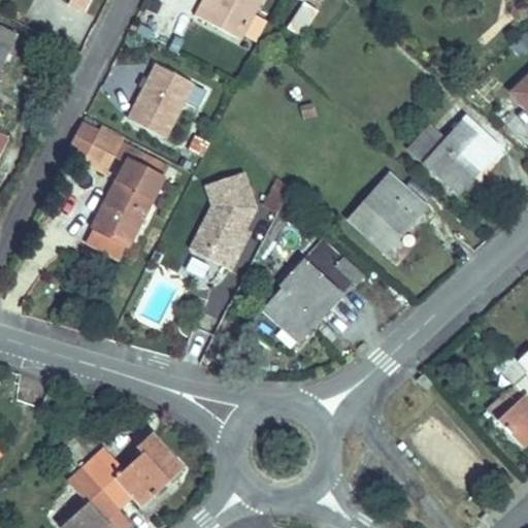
[(69,0),(68,4),(84,12),(90,0),(69,0)]
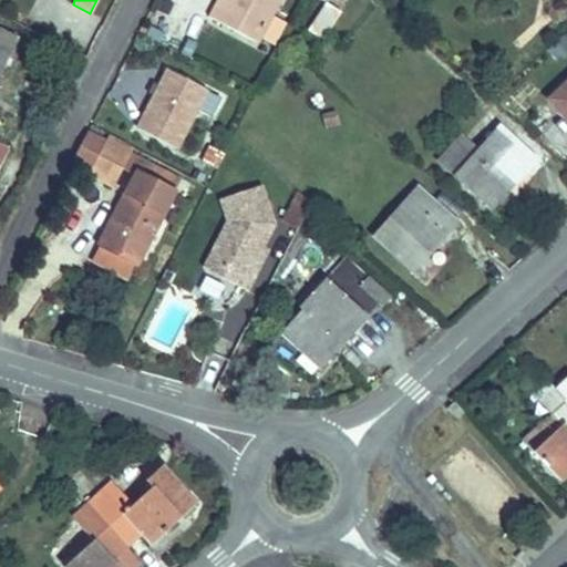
[(225,0),(223,4),(217,1),(208,17),(257,43),(279,0),(225,0)]
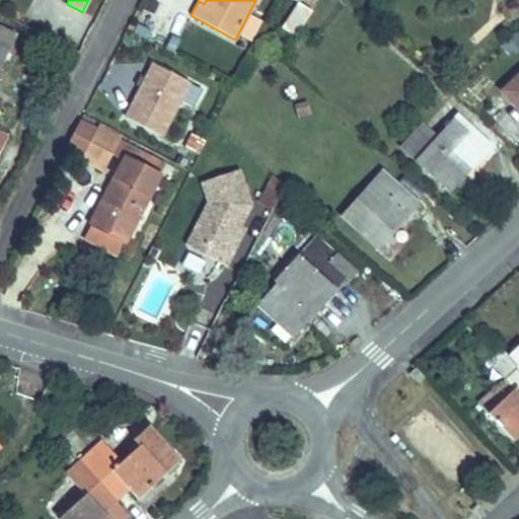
[(312,11),(299,3),(299,2),(282,28),(296,36),(312,11)]
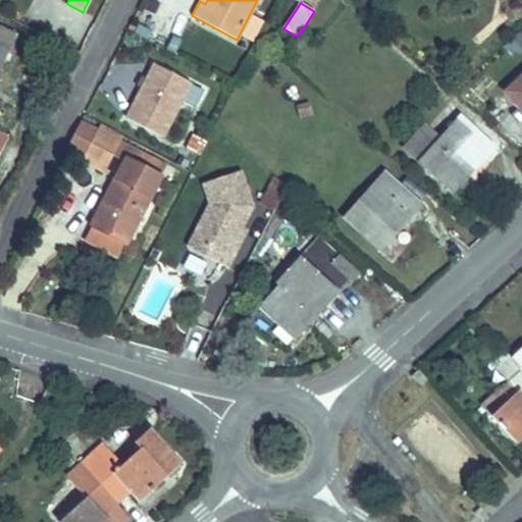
[(15,36),(0,28),(0,44),(9,49),(15,36)]
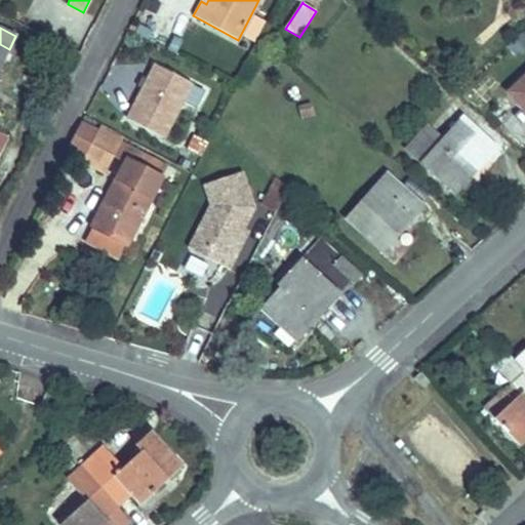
[(0,67),(9,49),(0,44),(0,67)]
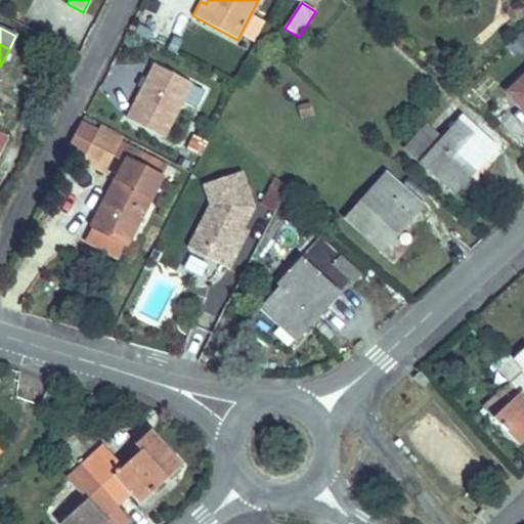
[(163,138),(181,101),(190,83),(155,64),(127,119),(163,138)]
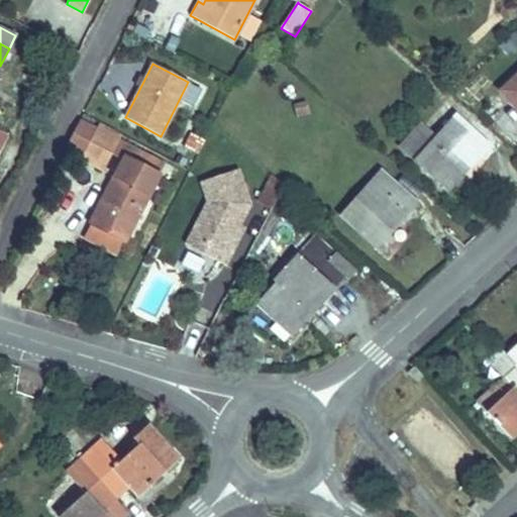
[(516,109),(516,75),(500,91),(516,109)]
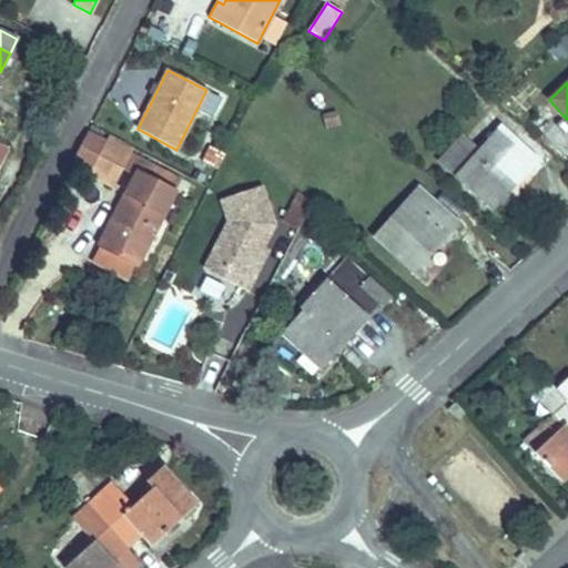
[(323,115),(326,129),(340,125),(336,112),(323,115)]
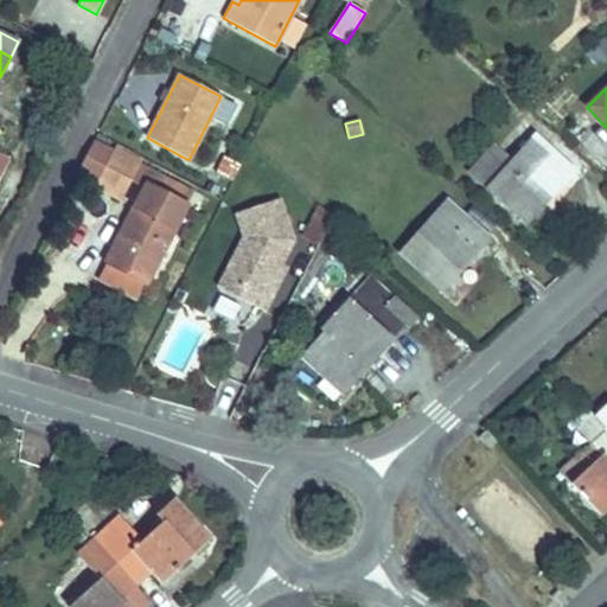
[(511,160),(486,187),(526,224),(544,205),(535,196),(540,190),(544,193),(557,179),(563,185),(574,172),(534,135),(511,160)]
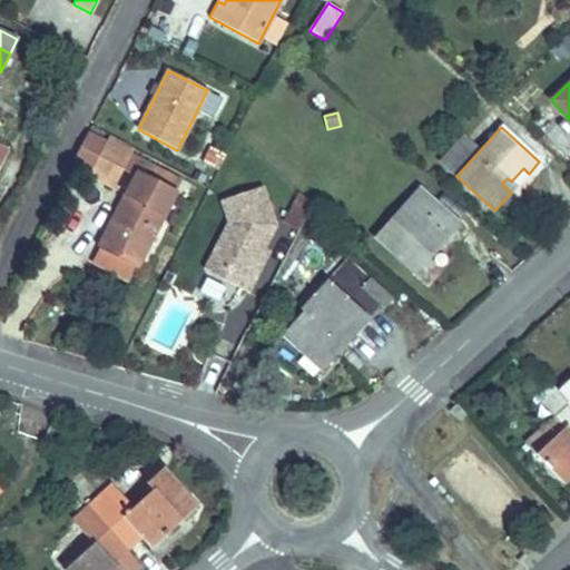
[(87,134),(74,159),(92,169),(89,175),(112,187),(123,169),(129,156),(133,150),(109,138),(106,144),(87,134)]
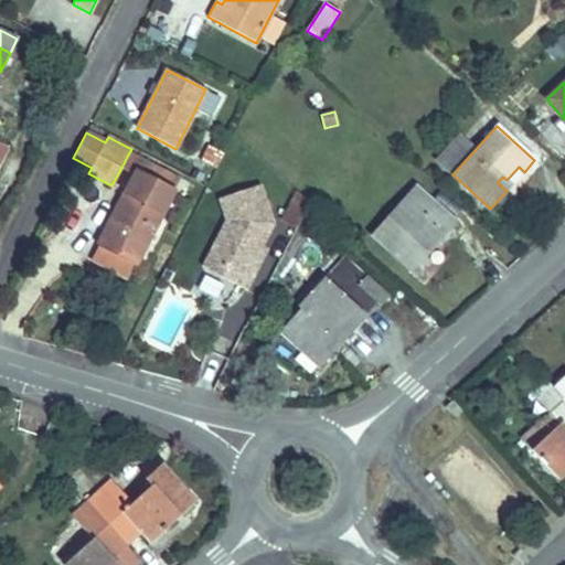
[(452,174),(476,149),(458,135),(436,159),(452,174)]
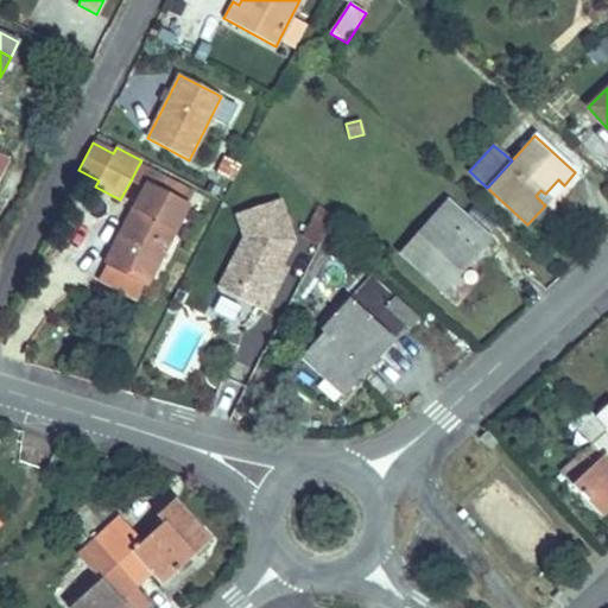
[(220,156),(216,178),(235,182),(240,159),(220,156)]
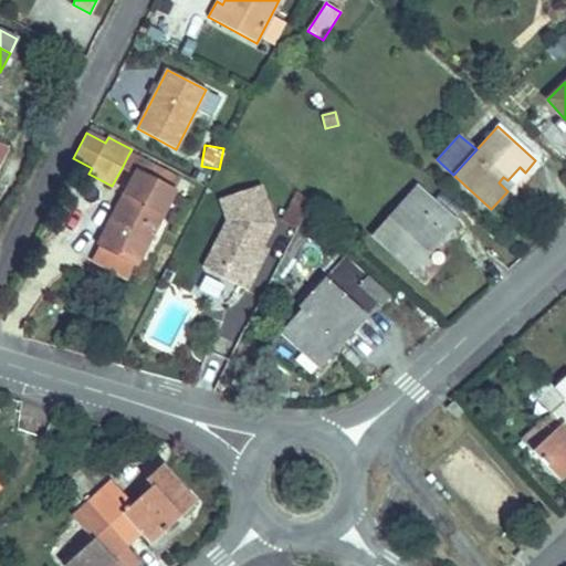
[(128,155),(122,168),(135,176),(136,173),(174,192),(179,180),(128,155)]
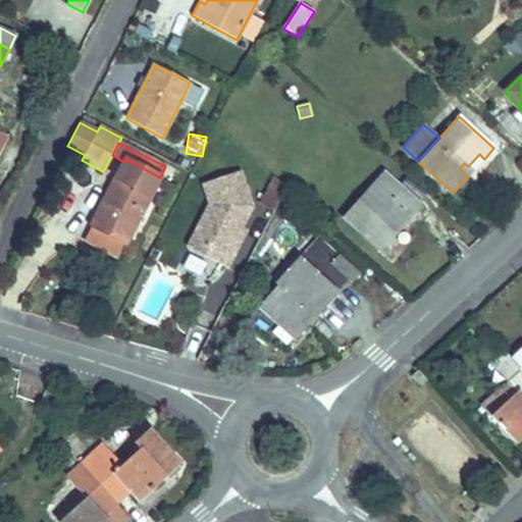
[(468,176),(484,159),(479,154),(468,166),(464,163),(460,168),(468,176)]
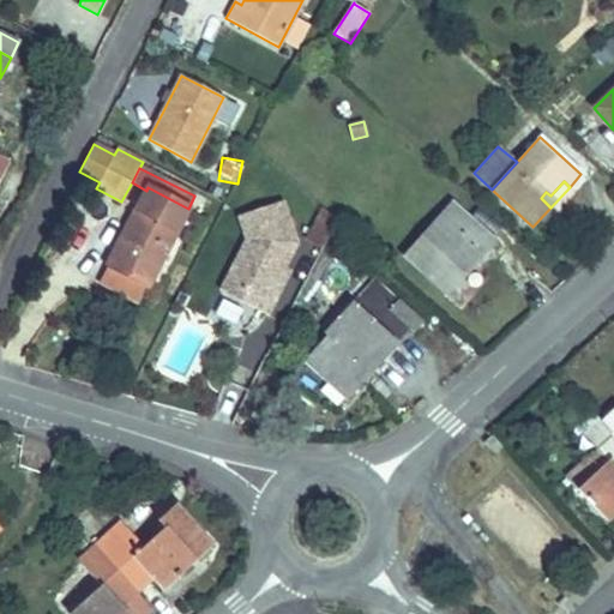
[(148,287),(188,209),(148,187),(146,191),(108,265),(110,268),(145,284),(148,287)]
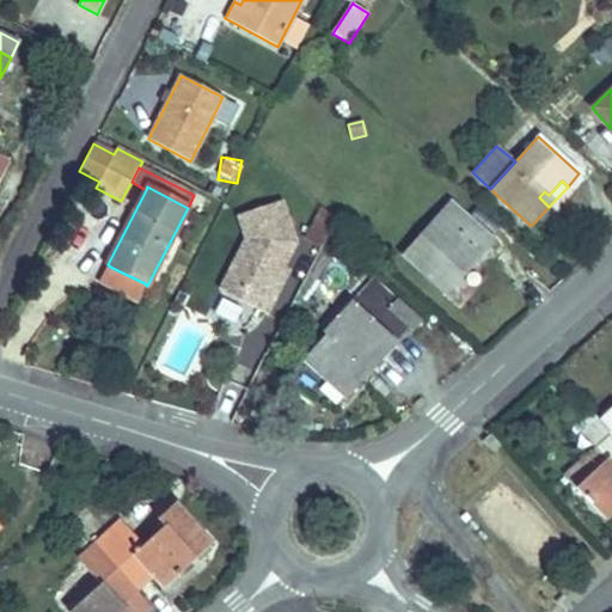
[(265,313),(275,294),(270,293),(283,268),(295,243),(281,201),(238,215),(245,239),(220,291),(265,313)]
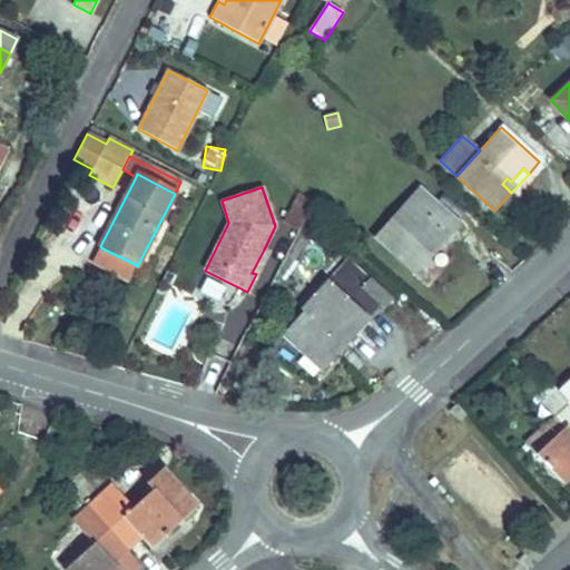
[(415,274),(432,256),(422,247),(428,242),(432,245),(443,232),(449,237),(460,224),(419,188),(374,238),(415,274)]
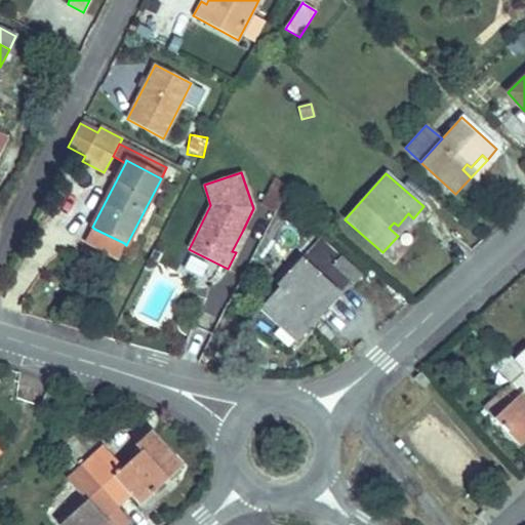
[(263,205),(276,212),(288,189),(277,178),(263,205)]
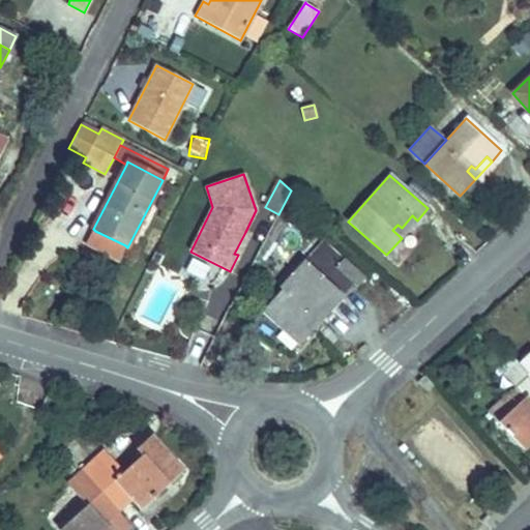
[(392,230),(402,238),(417,221),(412,215),(402,228),(398,225),(392,230)]
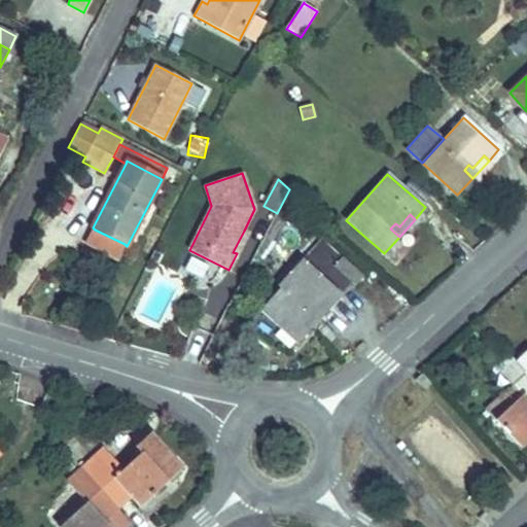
[(88,243),(117,258),(125,244),(95,230),(88,243)]
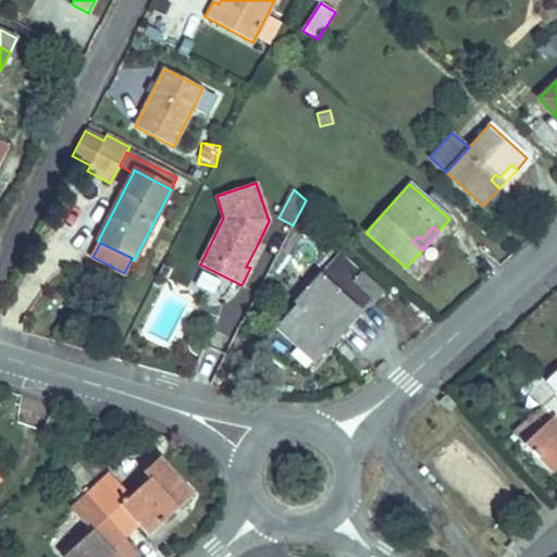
[(246,267),(250,268),(261,246),(258,244),(246,267)]
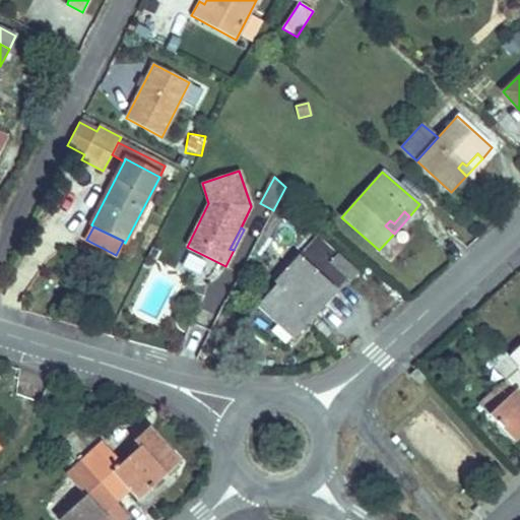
[(359,272),(317,236),(275,281),(281,286),(261,310),(294,339),(347,279),(350,282),(359,272)]
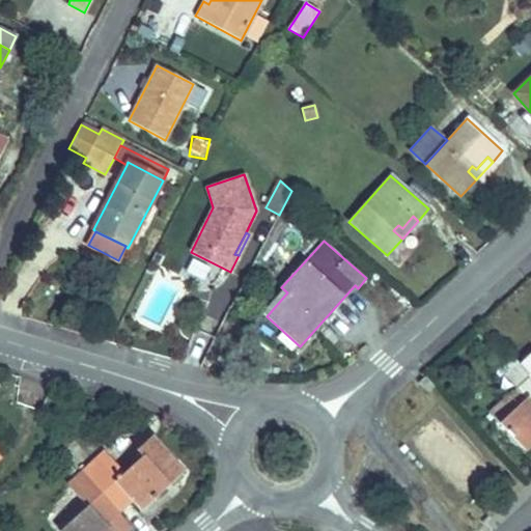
[(530,353),(520,364),(530,375),(530,353)]
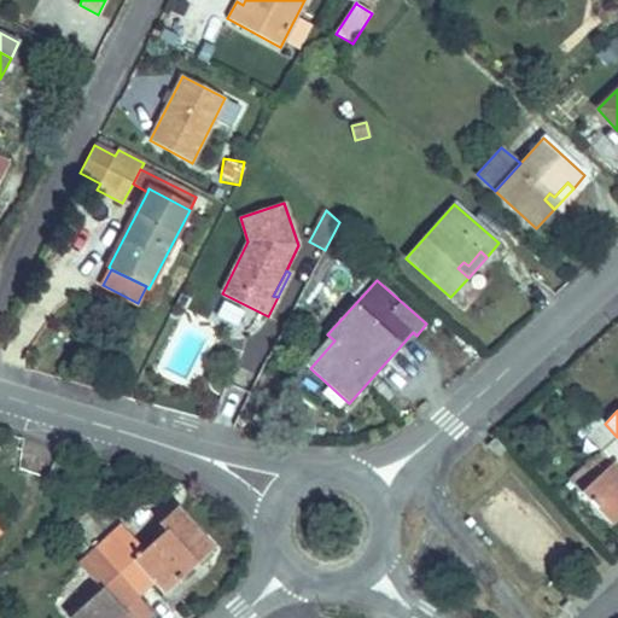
[(605,424),(595,412),(578,427),(588,438),(605,424)]
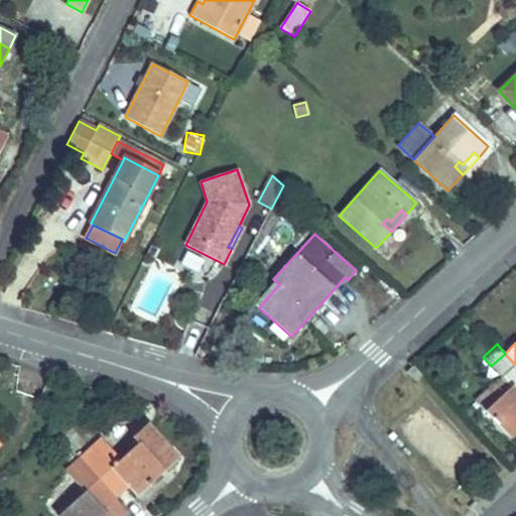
[(515,365),(505,354),(491,366),(501,377),(475,401),(510,438),(515,433),(515,365)]
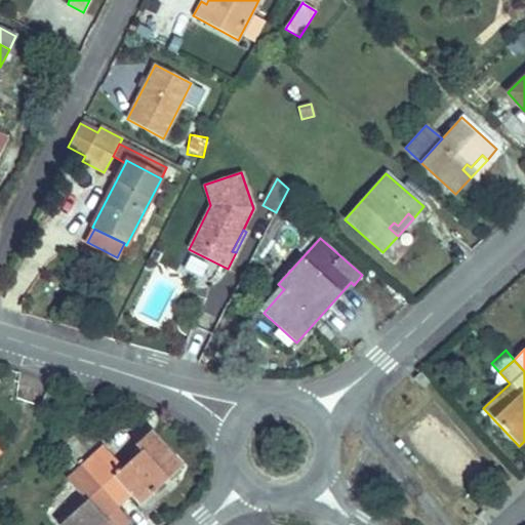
[(420,373),(415,378),(423,388),(429,382),(420,373)]
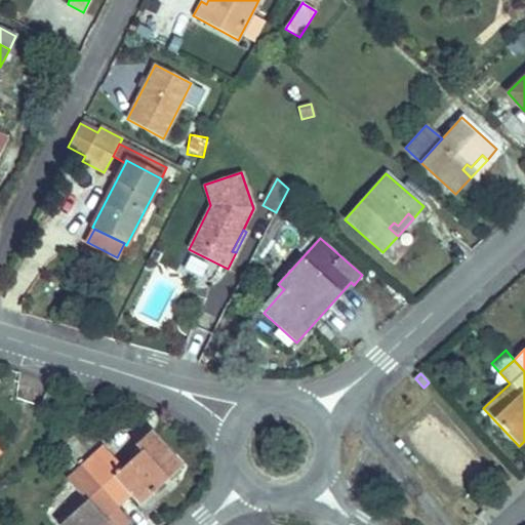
[(103,446),(80,467),(116,506),(129,494),(138,505),(182,466),(150,432),(134,445),(139,451),(122,468),(103,446)]
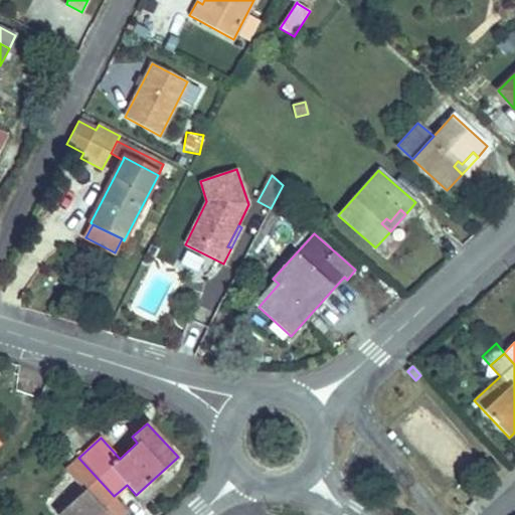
[(65,471),(84,492),(57,514),(107,514),(101,508),(114,496),(78,458),(65,471)]
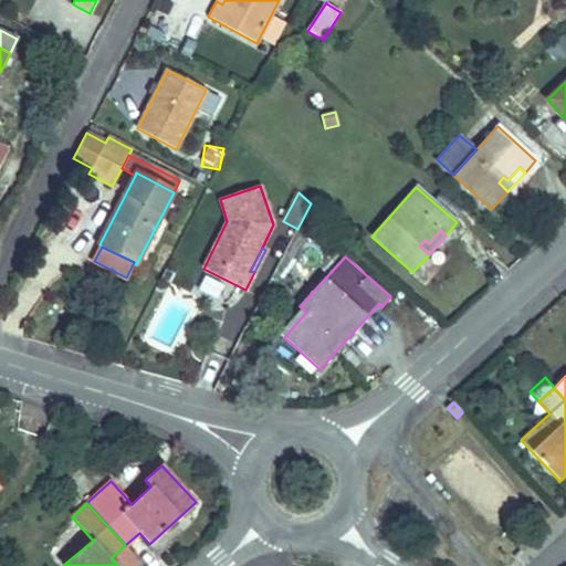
[(117,565),(133,565),(139,561),(125,545),(111,558),(117,565)]
